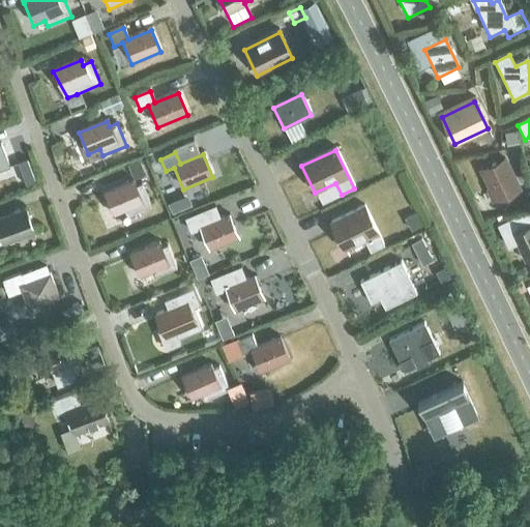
[(504,164),(489,171),(482,158),(465,167),(471,179),(483,173),(497,201),(518,191),(504,164)]
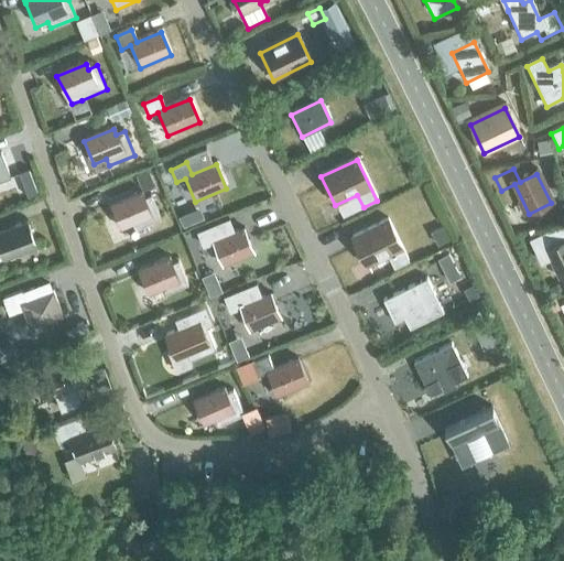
[(151,197),(143,201),(141,194),(111,207),(121,229),(133,225),(136,232),(161,220),(151,197)]
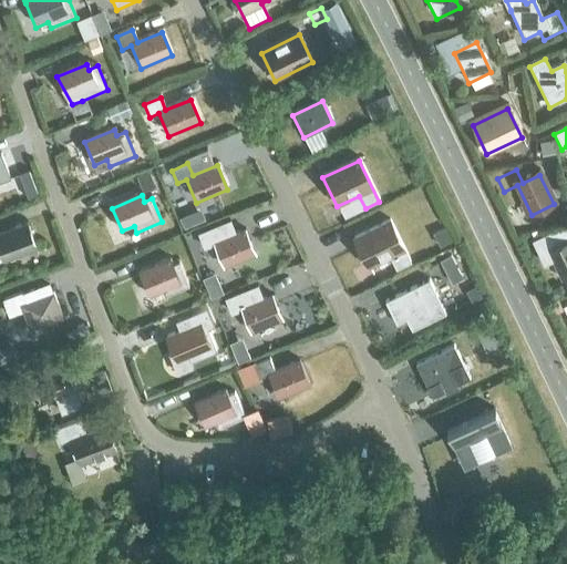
[(395,270),(410,264),(390,222),(353,241),(368,268),(389,257),(395,270)]
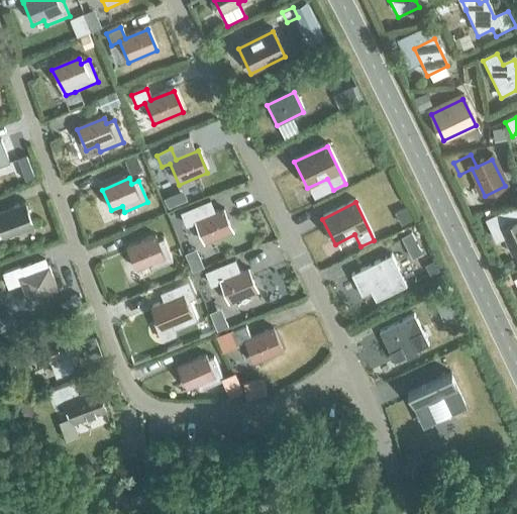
[(0,237),(3,237),(4,237),(31,227),(23,207),(0,215),(0,237)]
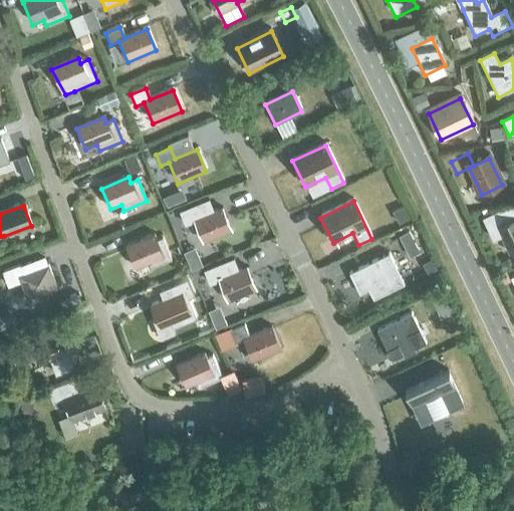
[(500,212),(483,220),(493,241),(501,238),(510,256),(513,253),(513,208),(513,207),(501,213),(500,212)]
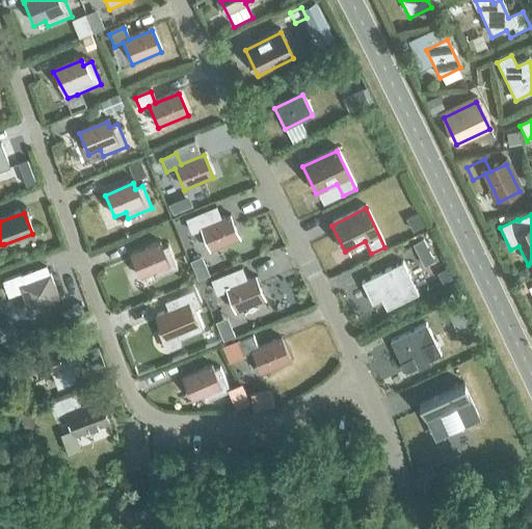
[(230,217),(207,227),(202,215),(186,221),(191,234),(201,231),(209,252),(239,240),(230,217)]
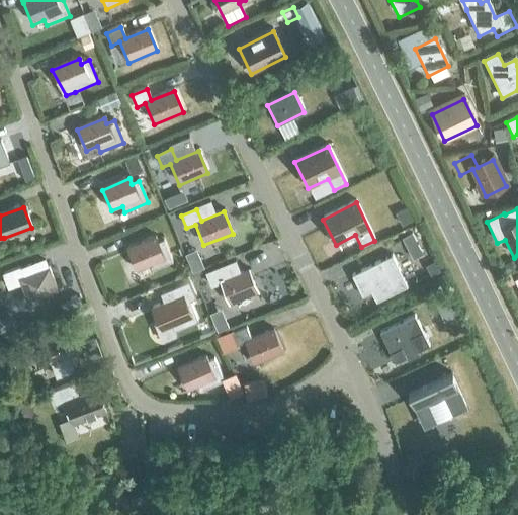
[(165,241),(157,244),(155,239),(127,250),(137,271),(148,266),(151,272),(174,263),(165,241)]
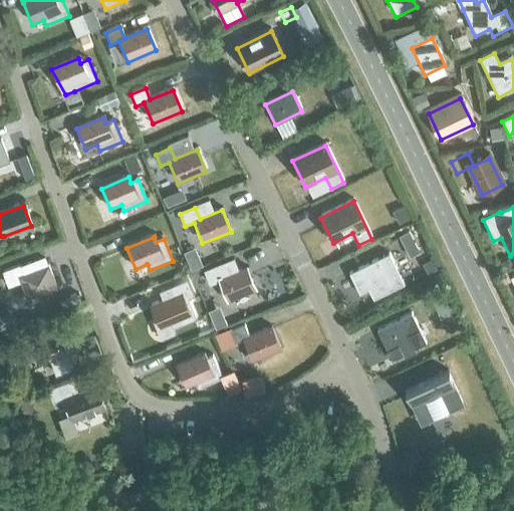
[(19,268),(3,274),(8,288),(20,283),(27,300),(56,289),(48,266),(46,262),(37,265),(35,262),(19,268)]
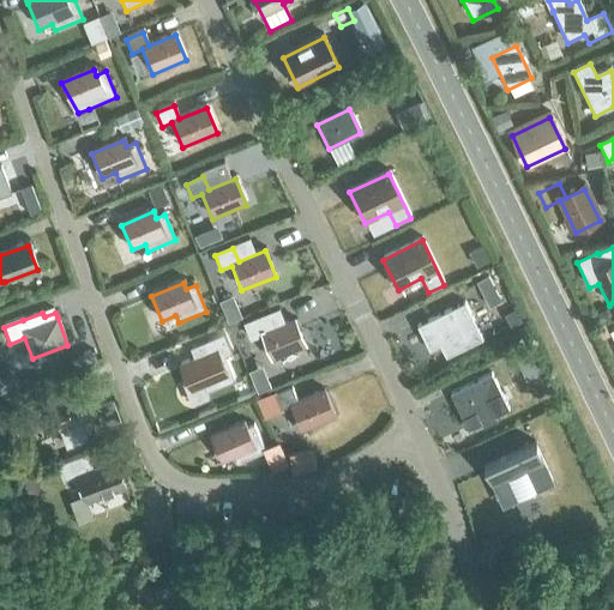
[(417,328),(428,352),(461,337),(449,313),(417,328)]
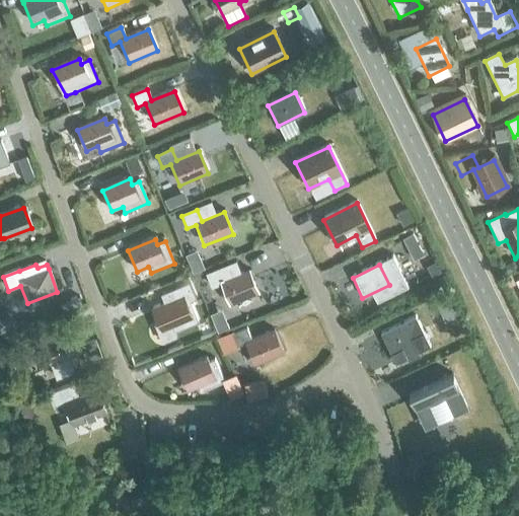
[(248,272),(226,281),(221,270),(207,276),(212,288),(220,285),(229,305),(257,294),(248,272)]
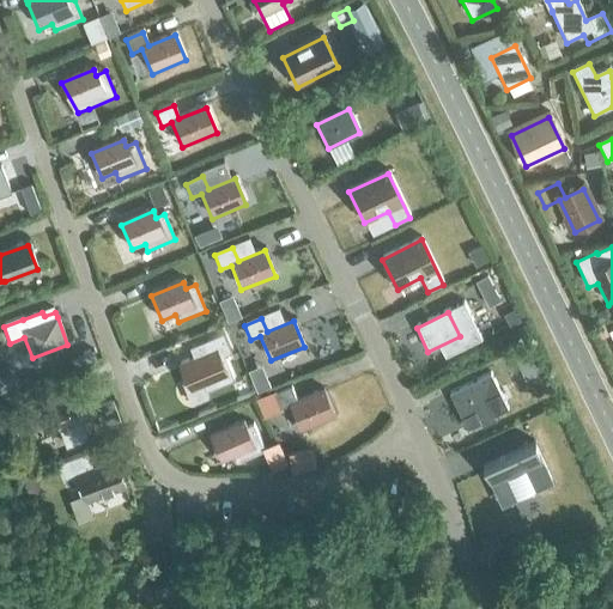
[(224,354),(216,358),(213,353),(181,367),(190,391),(205,385),(207,393),(236,381),(224,354)]
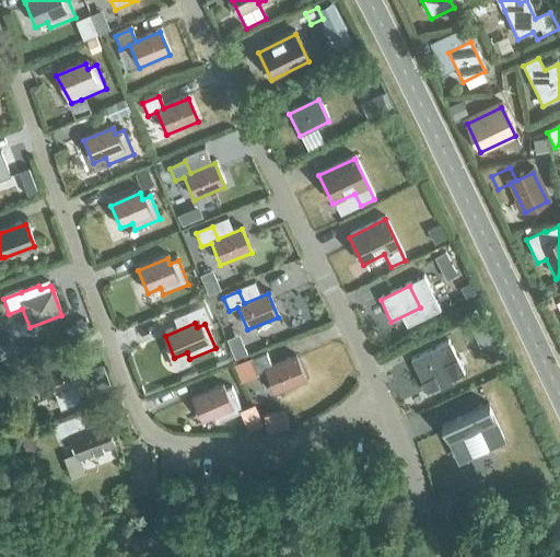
[(455,351),(444,357),(440,348),(410,362),(421,384),(451,370),(450,368),(461,362),(455,351)]
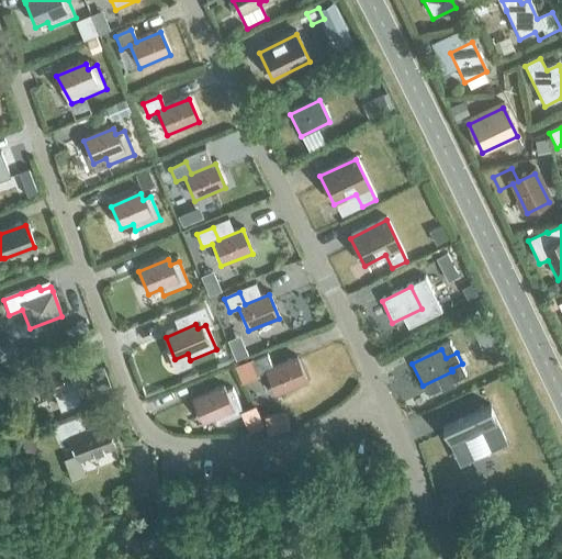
[(296,359),(271,369),(267,357),(250,364),(256,377),(266,373),(274,397),(306,383),(296,359)]
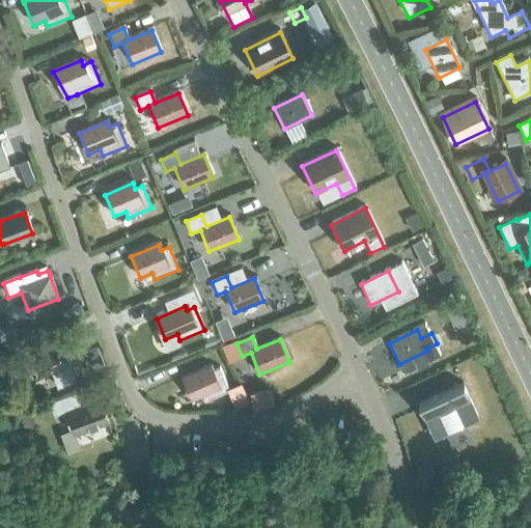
[(44,352),(52,373),(80,362),(73,341),(44,352)]
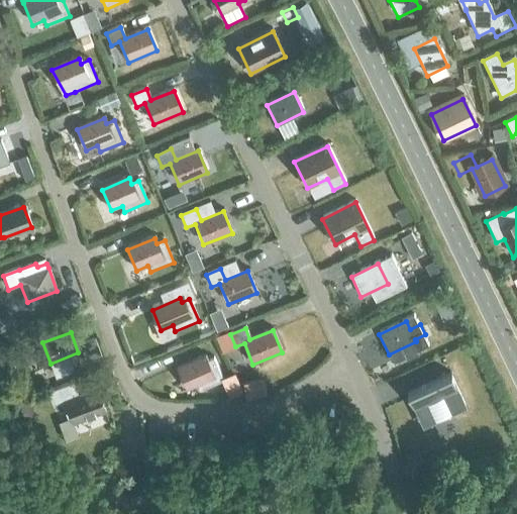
[(213,360),(207,363),(205,356),(177,370),(186,391),(197,387),(199,392),(222,382),(213,360)]
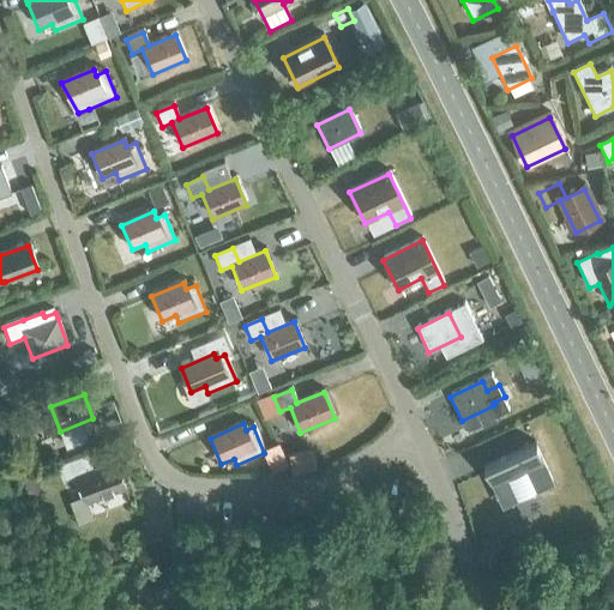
[(534,438),(483,463),(497,489),(529,473),(534,484),(552,476),(534,438)]
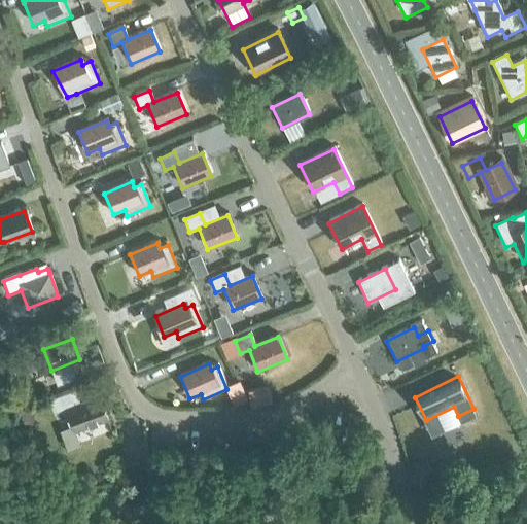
[(99,397),(79,405),(74,391),(48,402),(54,416),(66,411),(75,433),(107,421),(99,397)]
